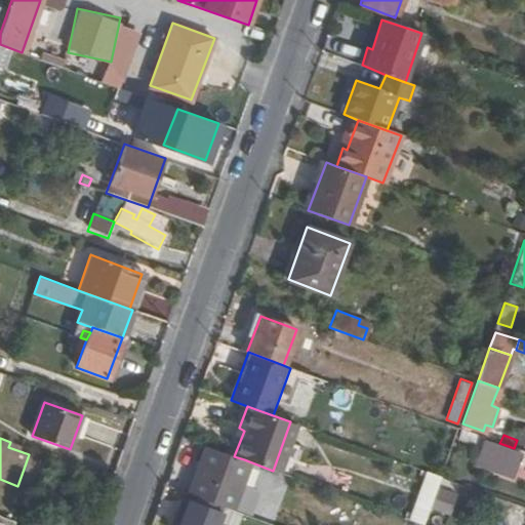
[(290,444),(286,470),(298,472),(303,446),(290,444)]
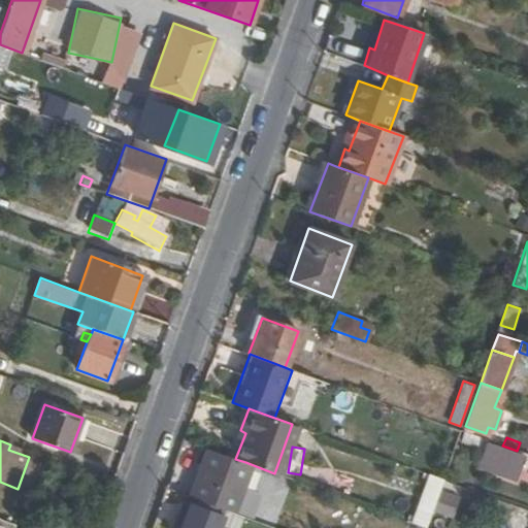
[(208,450),(191,497),(217,507),(227,477),(237,481),(245,462),(235,459),(208,450)]
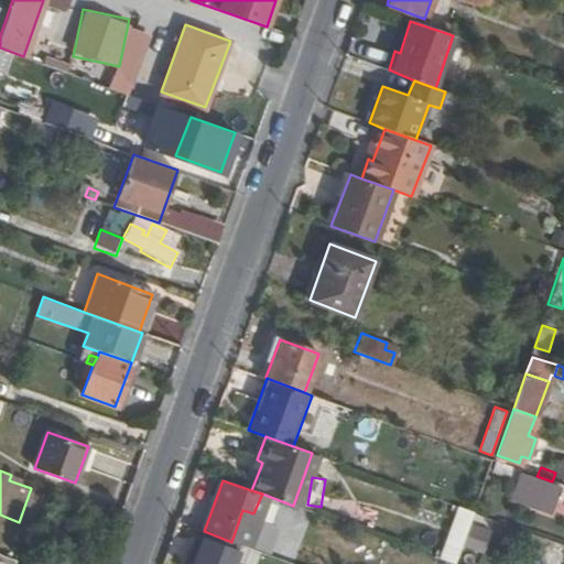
[(473,522),(476,510),(456,505),(440,557),(461,563),(477,563),(489,527),(473,522)]
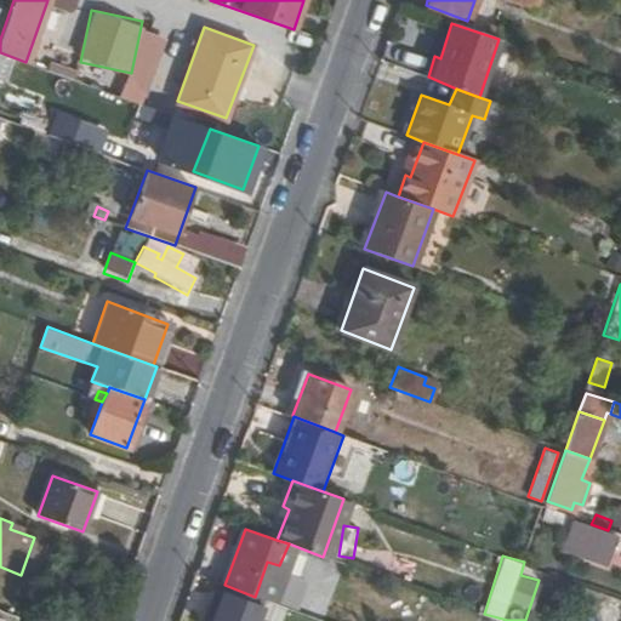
[(267,600),(279,605),(286,584),(275,580),(267,600)]
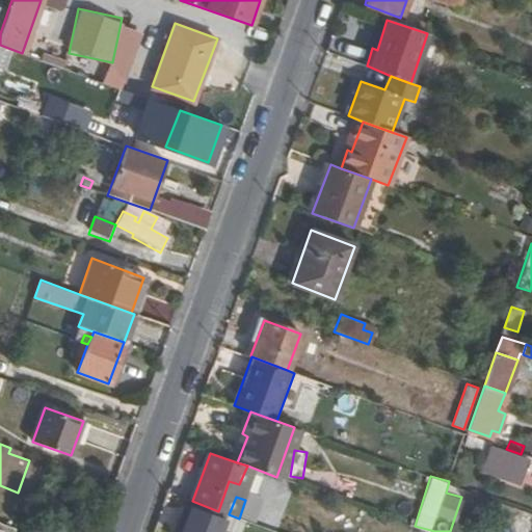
[(192,501),(188,500),(176,531),(216,531),(224,512),(218,511),(192,501)]
